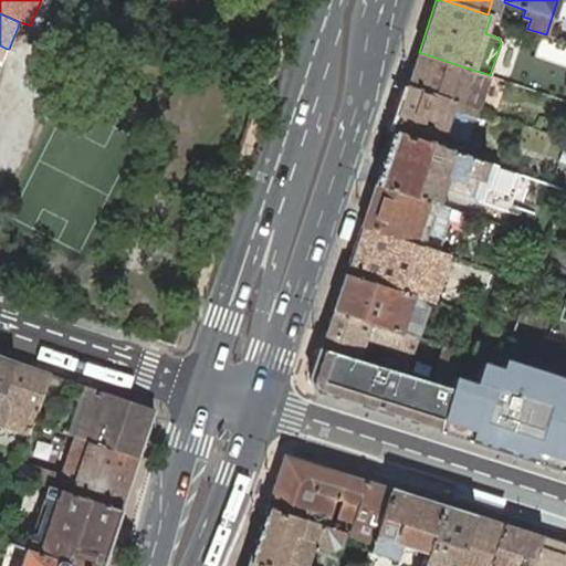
[(419,52),(408,86),(453,102),(460,104),(471,107),(478,109),(490,75),(473,70),(472,70),(419,52)]
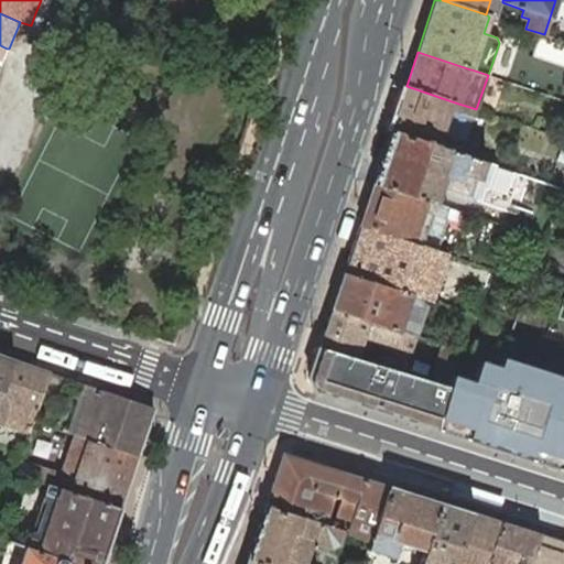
[(407,86),(391,130),(437,145),(454,152),(463,154),(465,147),(464,143),(458,141),(458,140),(441,134),(449,110),(467,116),(469,107),(458,104),(452,101),(407,86)]
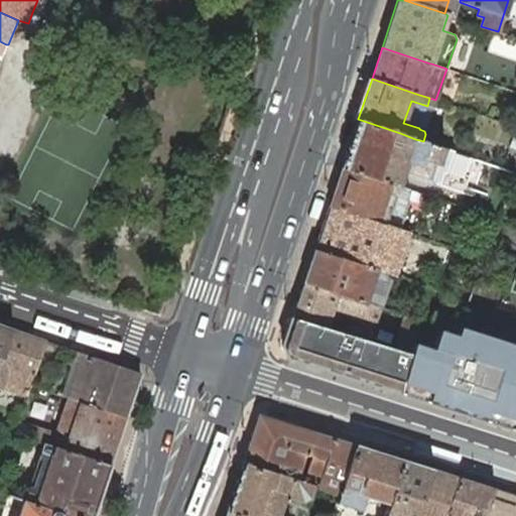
[(403,123),(419,128),(427,106),(411,101),(403,123)]
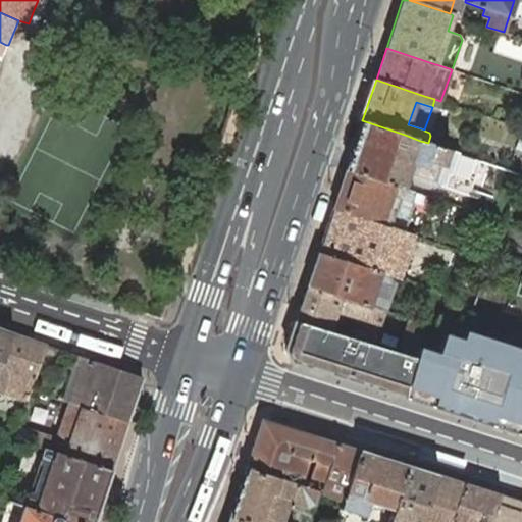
[(450,175),(457,153),(428,143),(420,141),(405,135),(362,120),(346,169),(397,186),(400,188),(404,174),(436,186),(441,172),(447,174),(450,175)]
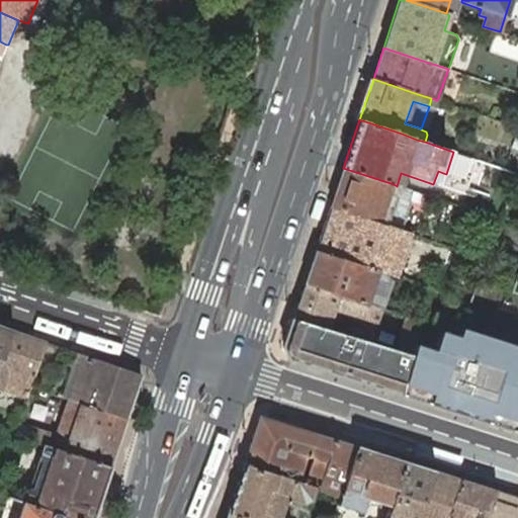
[(430,205),(433,197),(397,186),(394,184),(343,168),(330,205),(380,223),(400,229),(406,232),(408,226),(402,224),(410,198),(430,205)]
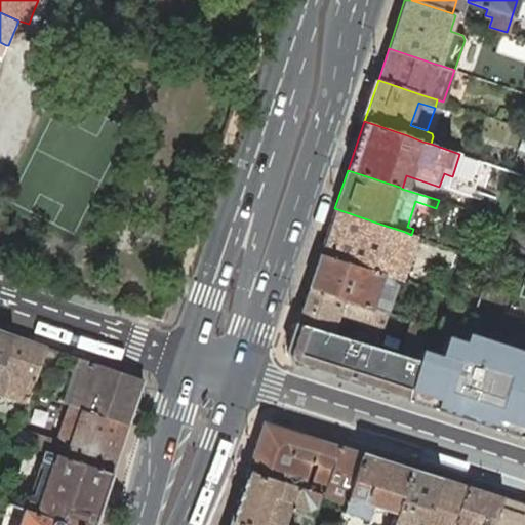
[(444,173),(439,187),(444,188),(446,186),(449,175),(444,173)]
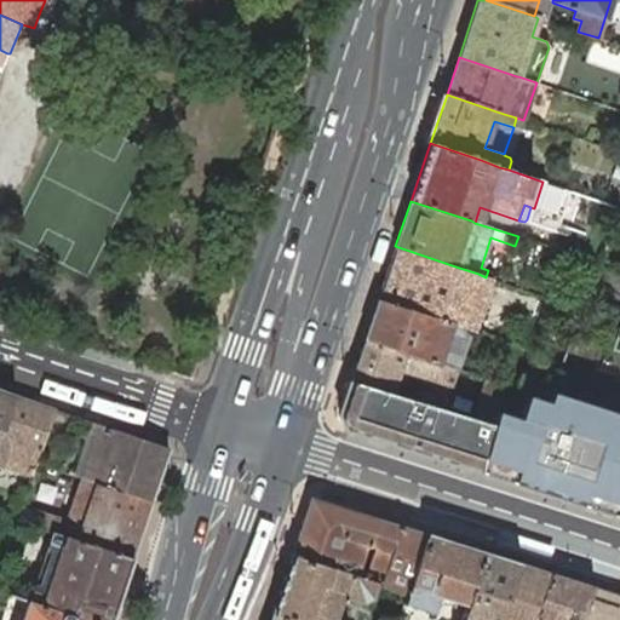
[(466,328),(472,331),(489,279),(486,277),(478,274),(455,267),(395,246),(378,299),(452,323),(466,328)]
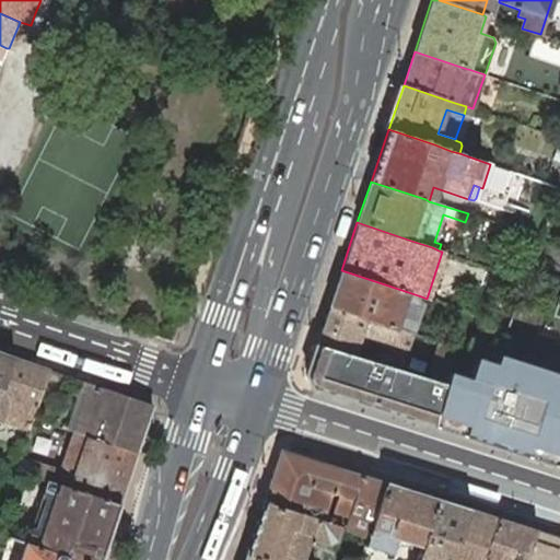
[(341,270),(329,306),(368,319),(396,328),(413,334),(418,323),(400,316),(406,301),(418,305),(421,296),(408,292),(341,270)]
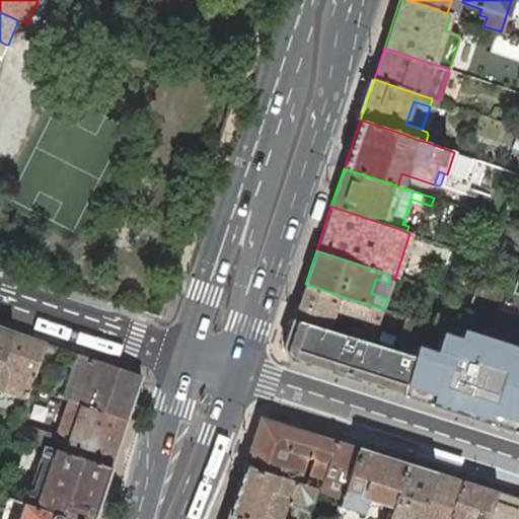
[(371,293),(387,299),(395,277),(390,275),(387,283),(376,279),(371,293)]
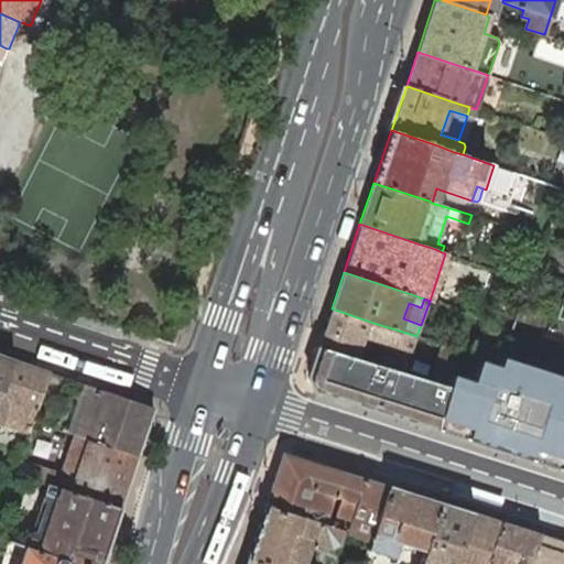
[(370,322),(332,308),(323,336),(362,348),(365,342),(387,349),(382,366),(393,369),(405,372),(416,336),(399,331),(370,322)]
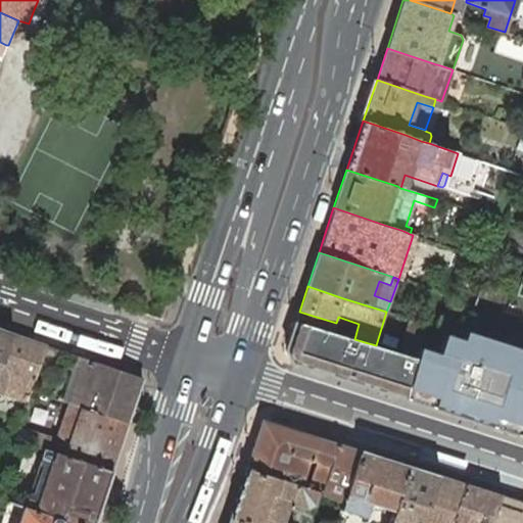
[(299,312),(295,321),(333,332),(336,323),(299,312)]
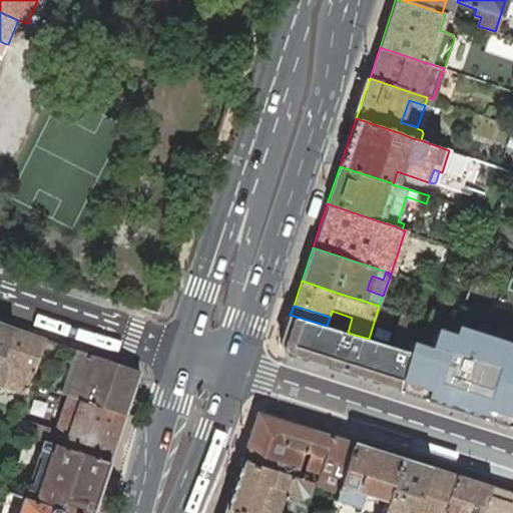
[(417,318),(402,314),(392,347),(396,348),(407,351),(416,321),(417,318)]
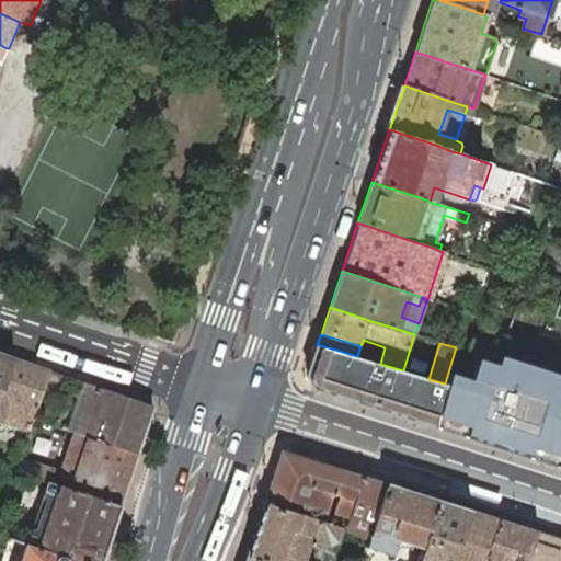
[(357,356),(317,344),(312,359),(310,365),(307,376),(312,388),(404,418),(414,385),(418,376),(407,371),(403,370),(391,367),(380,364),(357,356)]
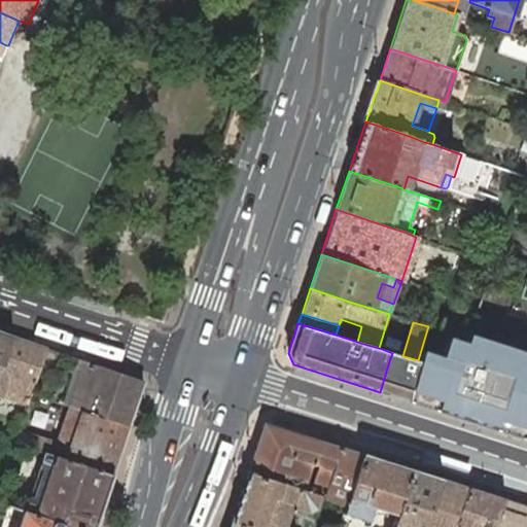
[(0,370),(11,336),(0,331),(0,370)]
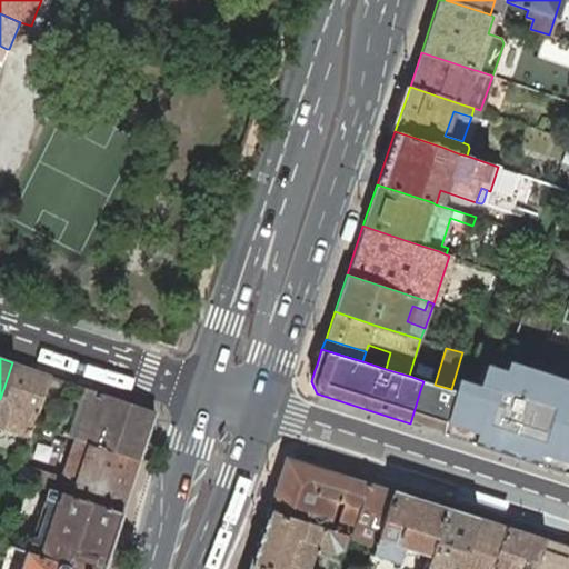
[(475,383),(455,378),(451,389),(439,432),(471,442),(568,473),(568,380),(505,359),(501,368),(481,361),(475,383)]
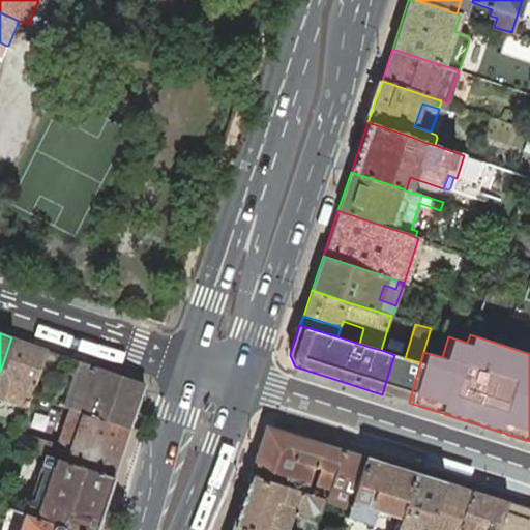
[(47,350),(11,337),(0,372),(0,400),(2,402),(7,387),(9,381),(26,386),(24,392),(18,410),(25,412),(31,396),(39,371),(47,350)]
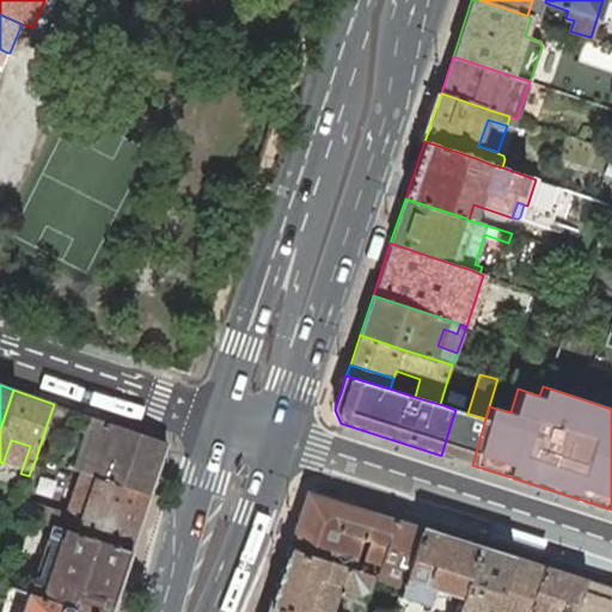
[(467,414),(456,410),(452,420),(441,456),(472,465),(485,418),(472,415),(467,414)]
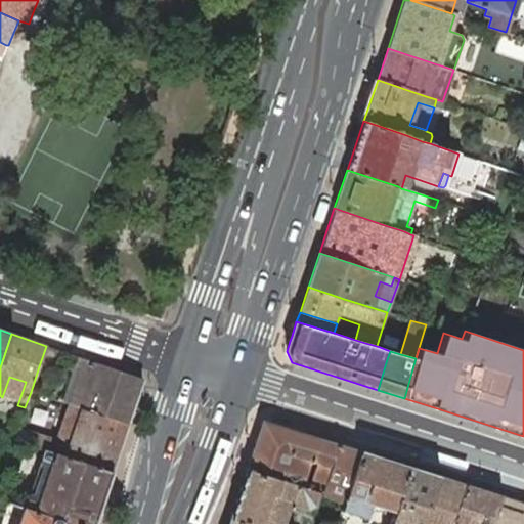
[(142,379),(78,357),(76,364),(83,367),(71,405),(128,424),(142,379)]
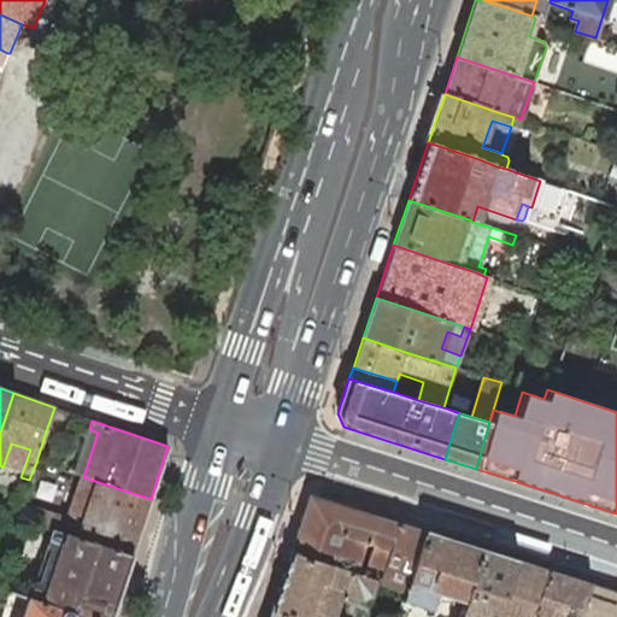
[(98,433),(89,429),(75,474),(78,475),(83,477),(98,433)]
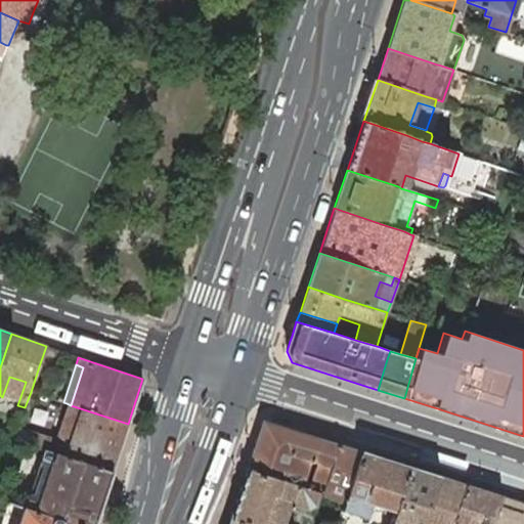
[(9,377),(7,383),(24,388),(26,382),(9,377)]
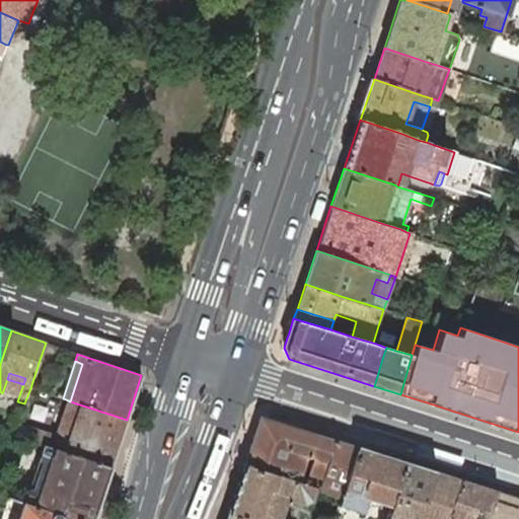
[(127,420),(70,401),(66,399),(55,436),(30,429),(29,431),(16,427),(13,436),(43,445),(51,448),(110,467),(127,420)]
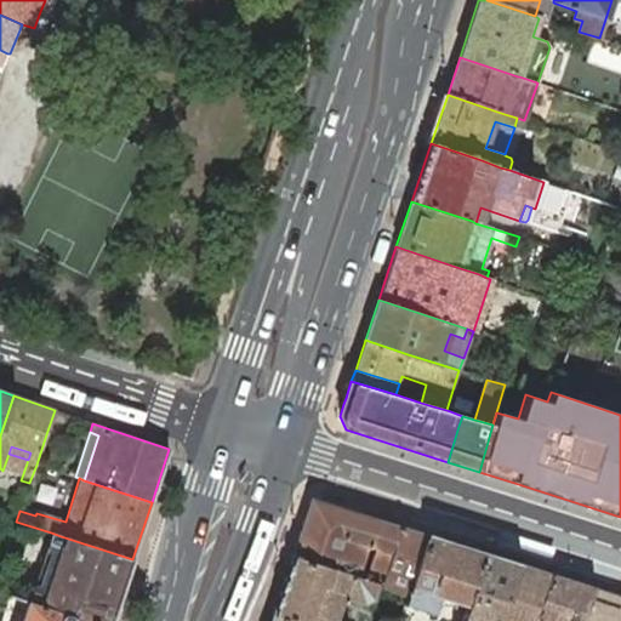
[(381,586),(400,528),(312,499),(292,557),(351,576),(353,567),(358,568),(365,546),(374,550),(364,580),(377,585),(381,586)]
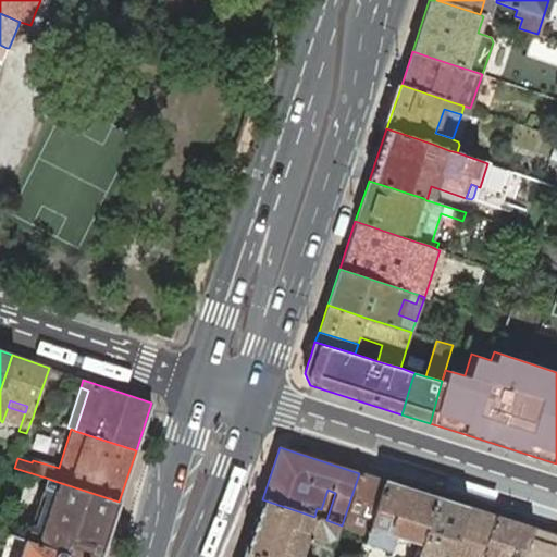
[(383,481),(359,473),(342,525),(366,533),(383,481)]
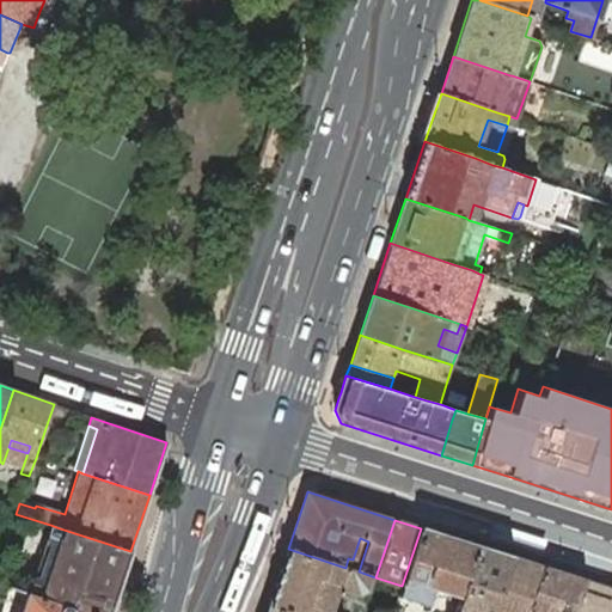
[(31,583),(29,593),(41,597),(86,611),(110,611),(130,551),(60,528),(50,525),(48,536),(59,539),(44,587),(31,583)]
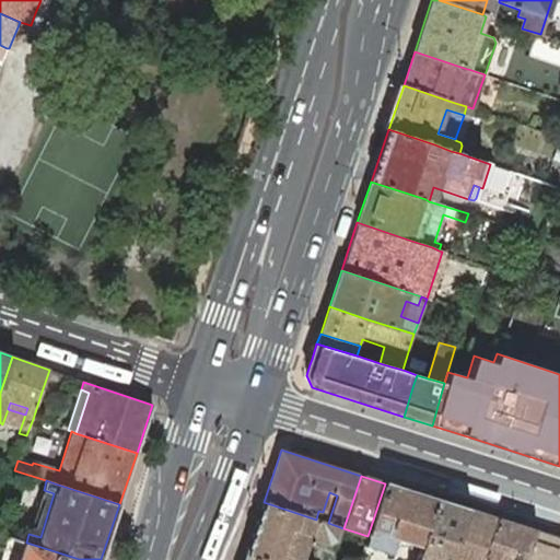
[(438,500),(385,483),(368,536),(365,546),(391,553),(396,539),(421,547),(438,500)]
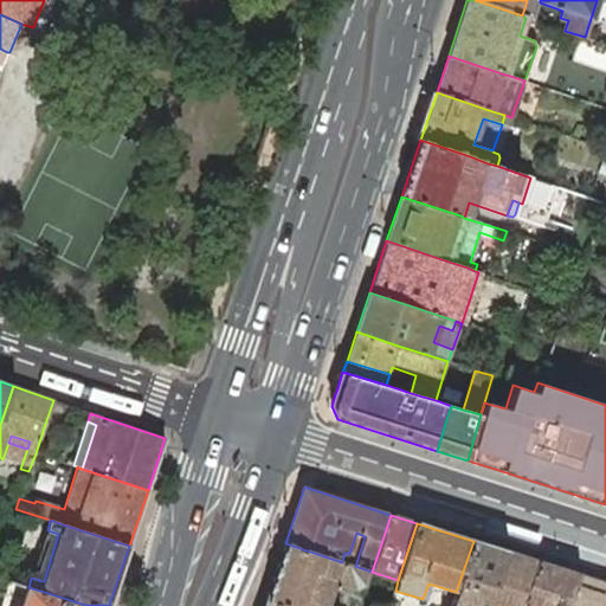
[(58,534),(47,530),(44,540),(34,568),(31,578),(44,581),(58,534)]
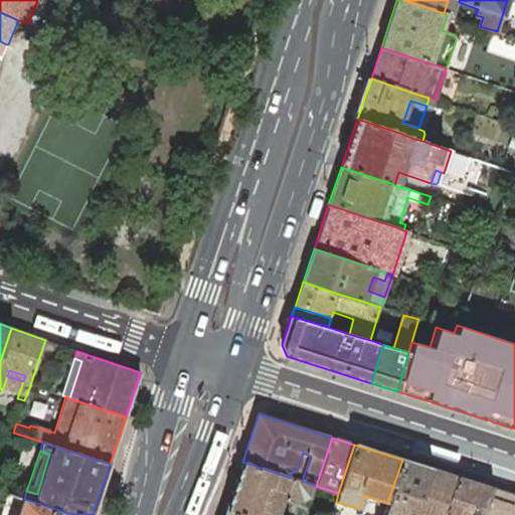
[(413,514),(430,468),(402,460),(387,503),(383,514),(413,514)]
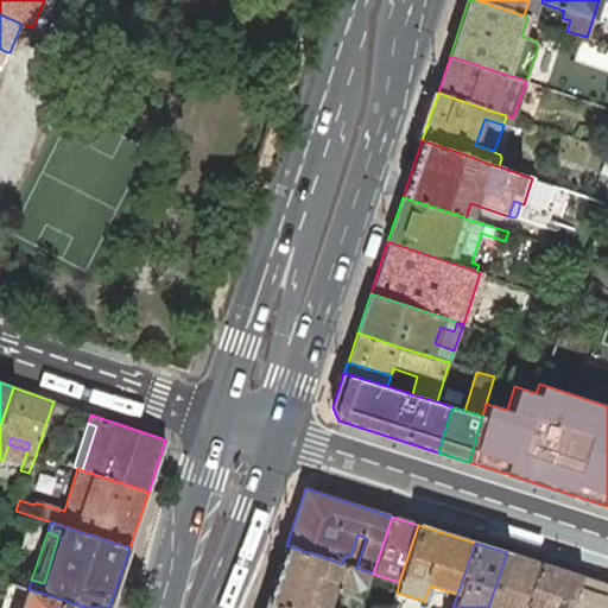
[(343,564),(286,545),(267,601),(287,607),(329,607),(337,586),(356,591),(365,587),(369,572),(356,568),(343,564)]
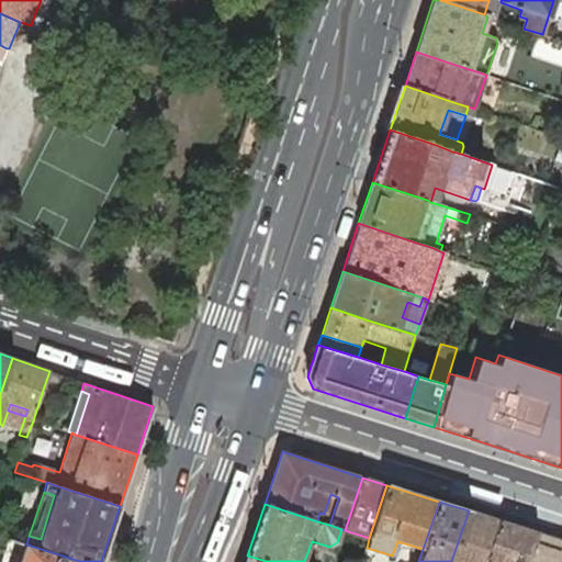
[(484,561),(499,520),(469,510),(451,561),(484,561)]
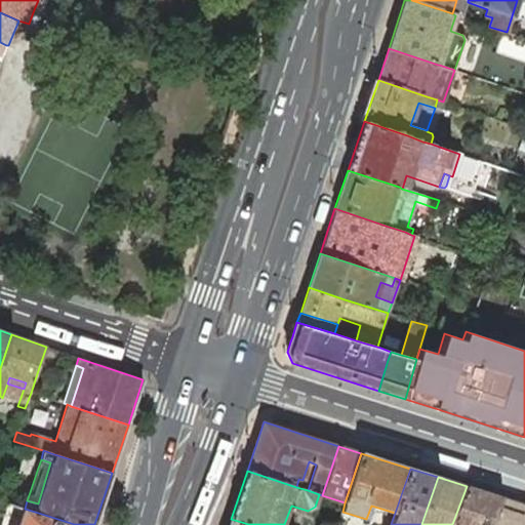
[(491,524),(500,497),(467,486),(452,524),(491,524)]
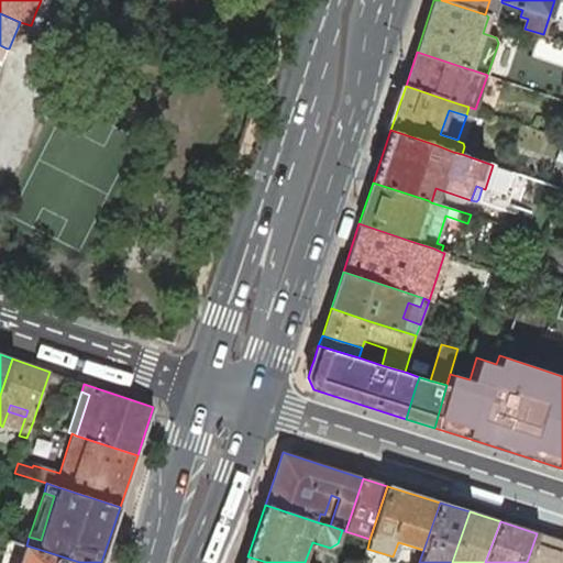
[(562,562),(562,541),(537,533),(527,562),(562,562)]
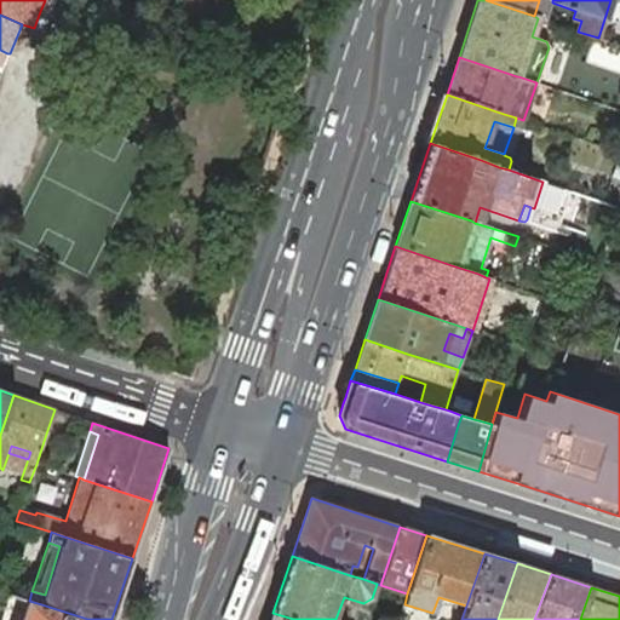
[(87,619),(41,604),(35,619),(87,619)]
